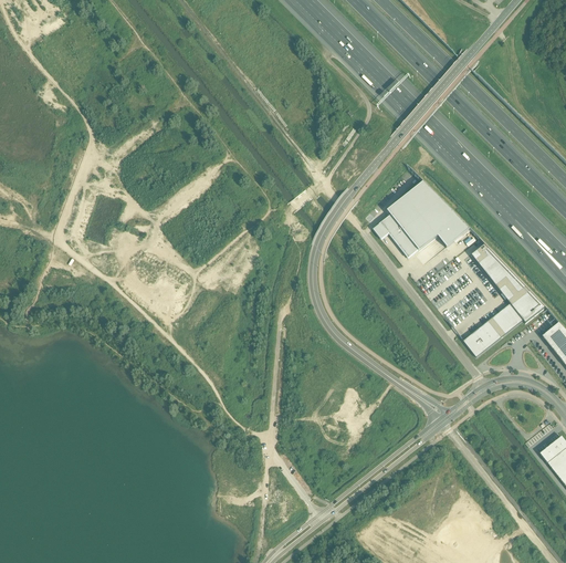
[(374,227),(381,237),(388,230),(408,256),(418,248),(419,249),(438,233),(447,243),(446,244),(447,244),(470,227),(423,179),(422,179),(387,208),(387,209),(388,208),(390,212),(378,221),(379,222),(374,227)]
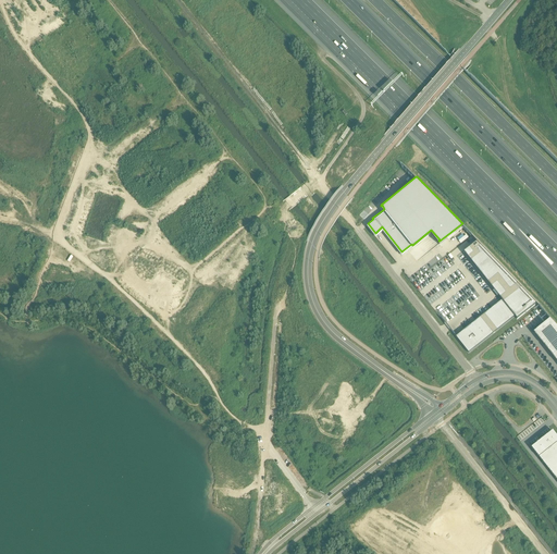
[(368,223),(373,219),(372,218),(368,211),(362,217),(368,223)]
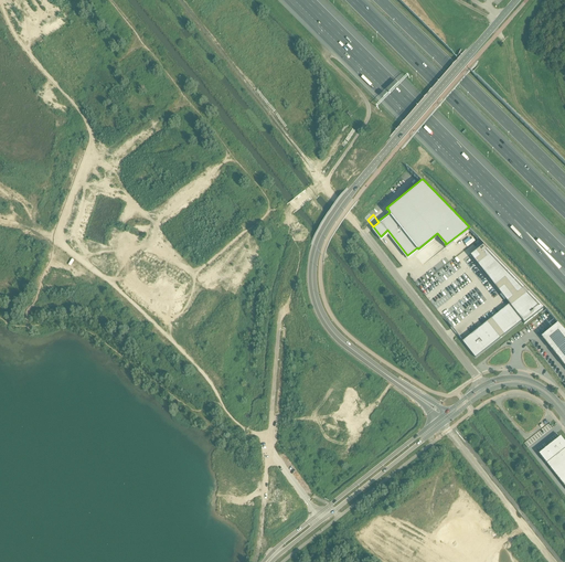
[(507,298),(459,336),(472,352),(515,318),(518,321),(542,303),(521,281),(507,265),(482,239),(468,250),(507,298)]
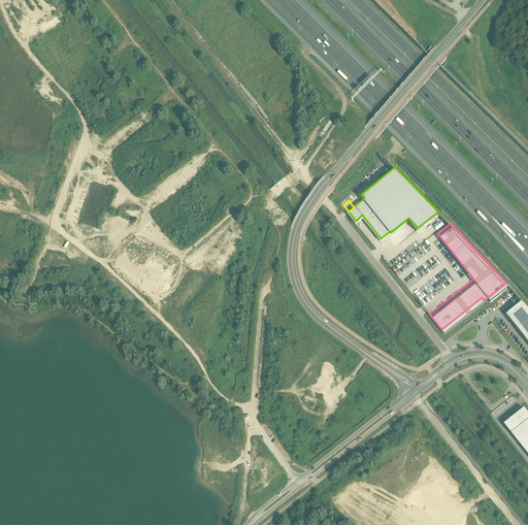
[(527,306),(522,300),(521,300),(505,313),(516,325),(519,327),(518,328),(527,340),(527,339),(527,306)]
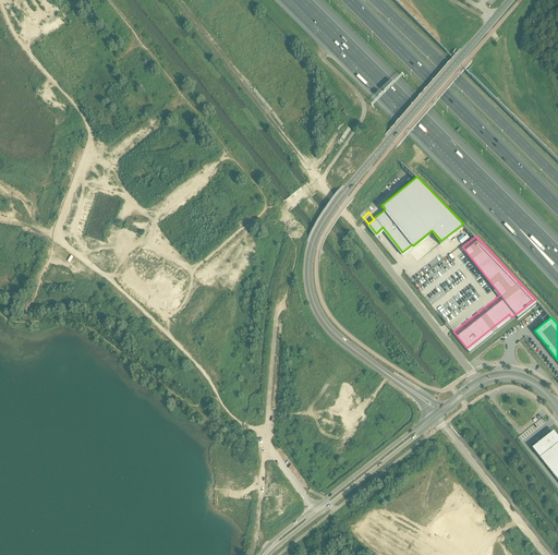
[(557,434),(554,429),(532,446),(557,479),(557,434)]
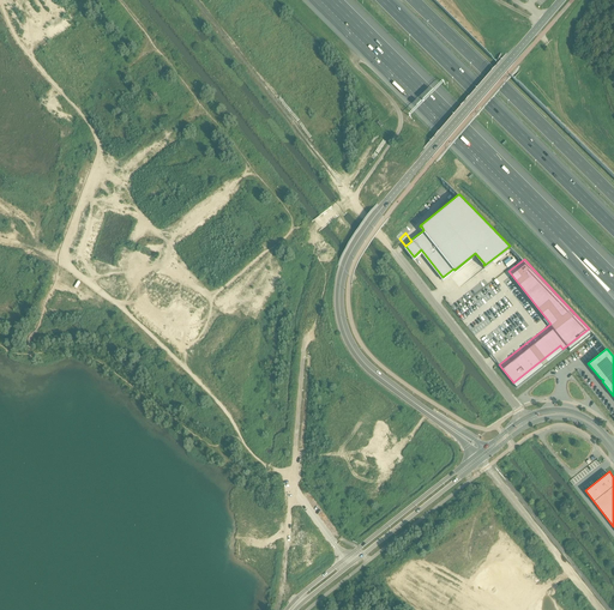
All buildings are outlined.
